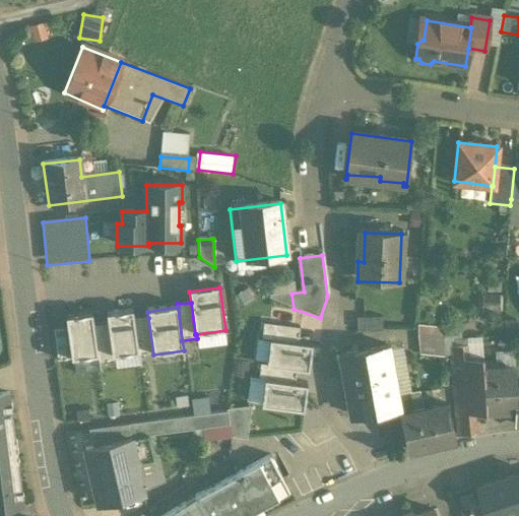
[(132,312),(107,315),(108,325),(113,357),(114,357),(138,353),(134,320),(132,312)]
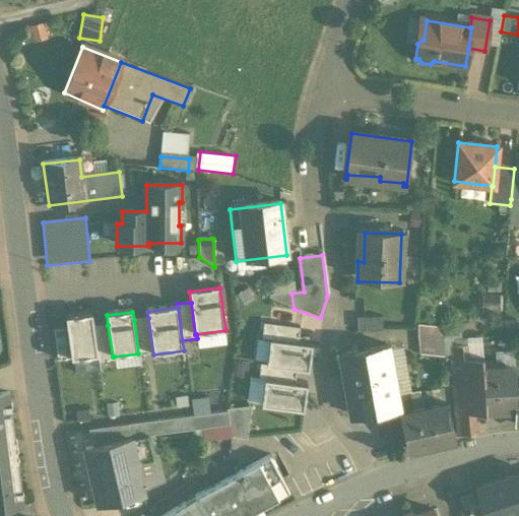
[(91,315),(66,318),(68,329),(72,360),(98,357),(93,327),(91,315)]
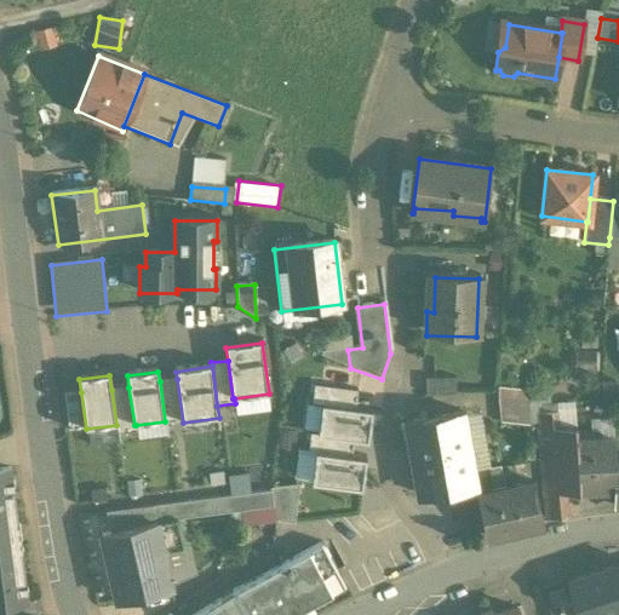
[(177,379),(160,381),(165,421),(166,425),(183,423),(177,379)]
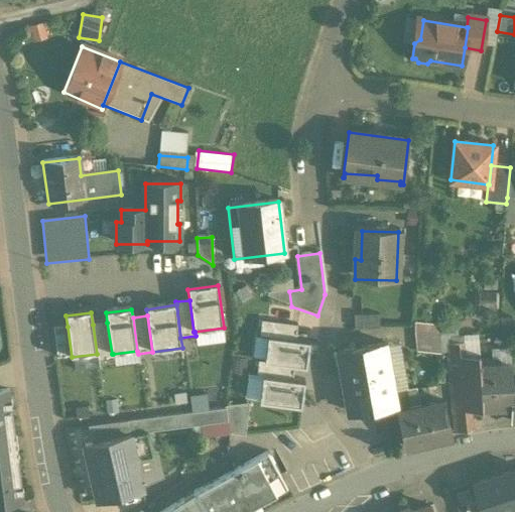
[(378,315),(356,316),(357,331),(379,330),(378,315)]
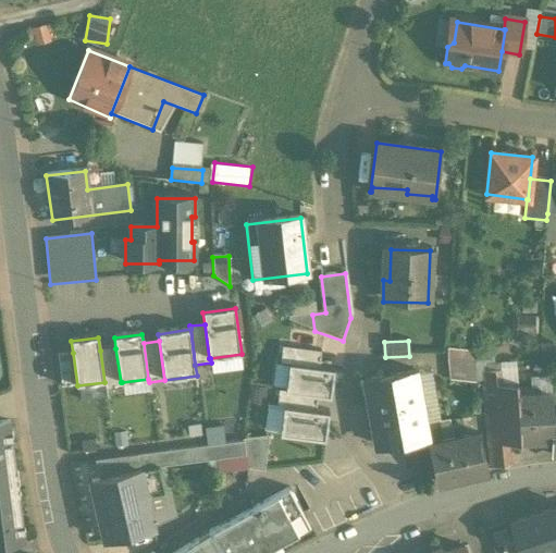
[(115,348),(100,351),(104,382),(106,390),(123,388),(122,382),(121,382),(115,348)]
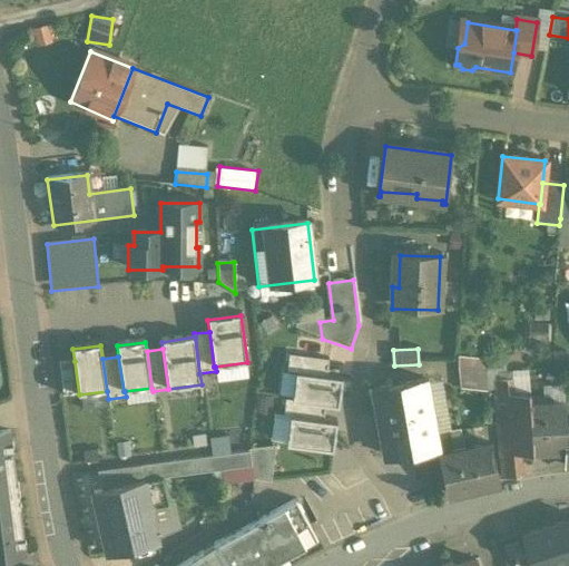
[(79,394),(75,361),(59,363),(64,398),(79,394)]
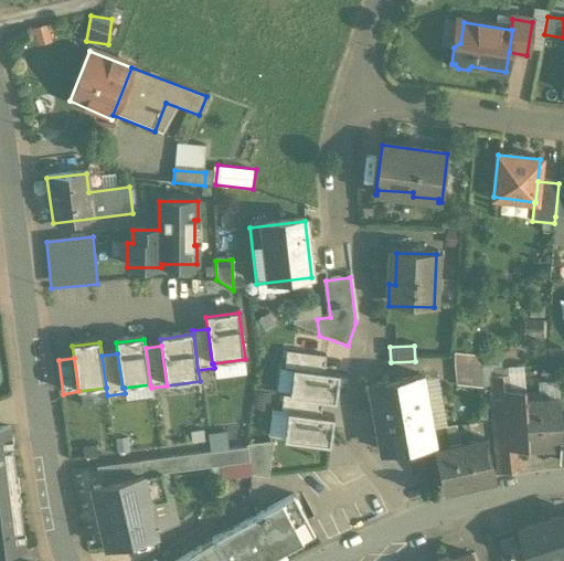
[(339,377),(294,371),(290,398),(336,404),(339,377)]
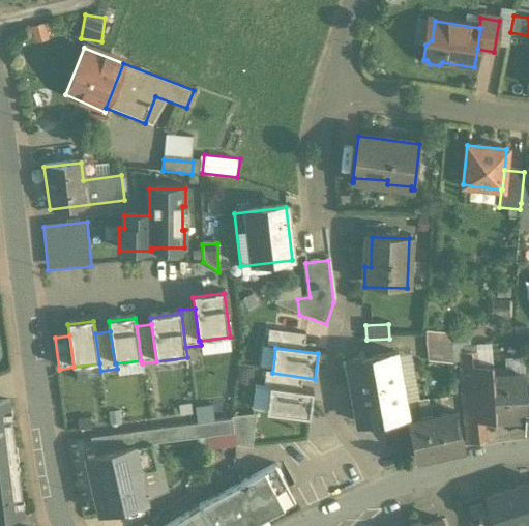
[(478,354),(460,356),(461,366),(469,446),(486,444),(485,420),(495,420),(492,372),(492,367),(478,367),(478,354)]
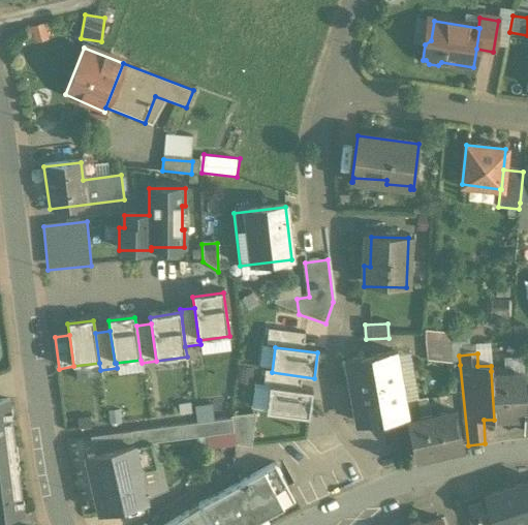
[(395,354),(346,363),(358,426),(406,418),(395,354)]
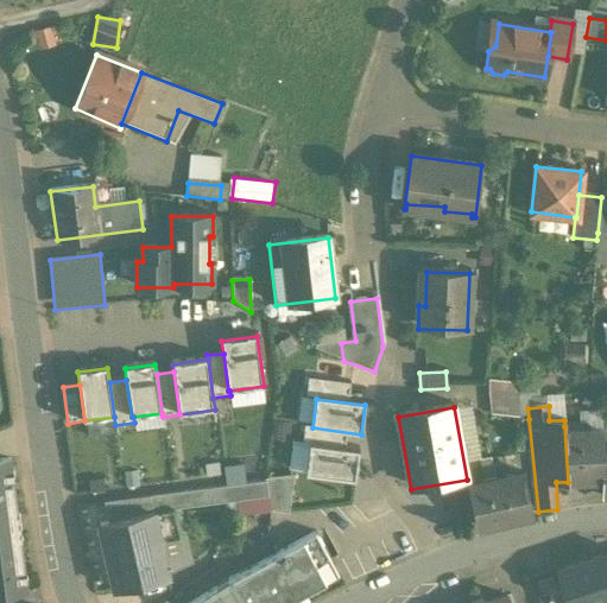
[(528,408),(518,410),(520,420),(529,419),(528,408)]
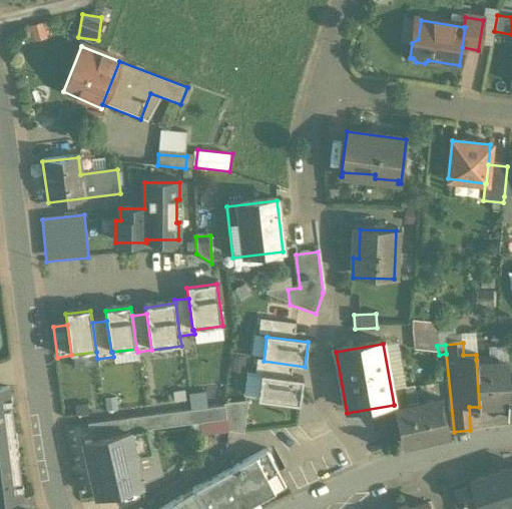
[(508,364),(492,364),(492,359),(476,360),(479,407),(509,407),(508,386),(509,386),(508,364)]
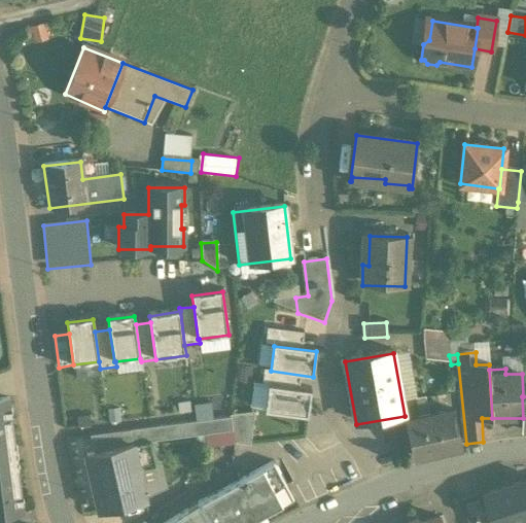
[(311,391),(270,386),(266,411),(308,416),(311,391)]
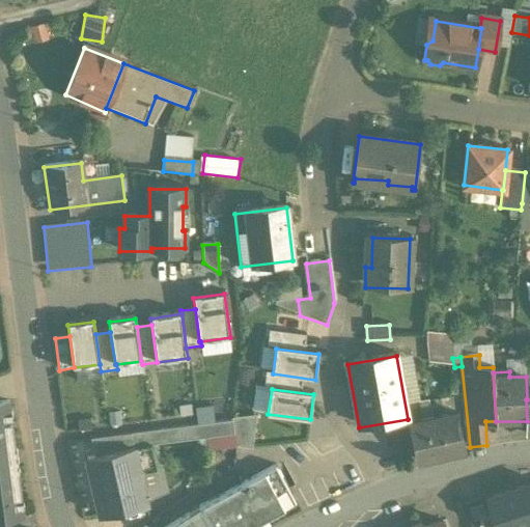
[(7,405),(0,405),(0,521),(22,518),(7,405)]
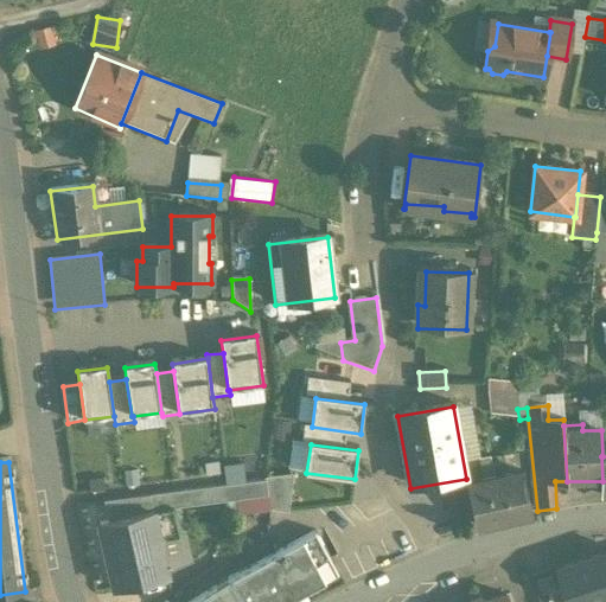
[(483,462),(466,465),(470,482),(467,482),(469,488),(486,484),(483,462)]
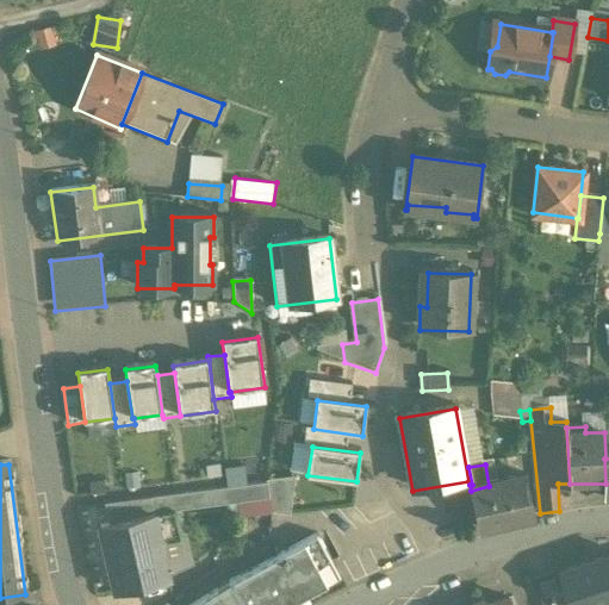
[(293,479),(267,482),(268,499),(271,515),(289,517),(291,503),(293,479)]
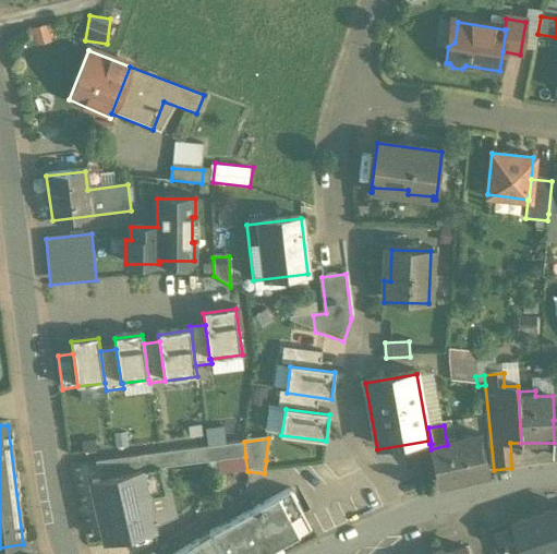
[(482,438),(447,445),(431,449),(439,488),(491,477),(482,438)]
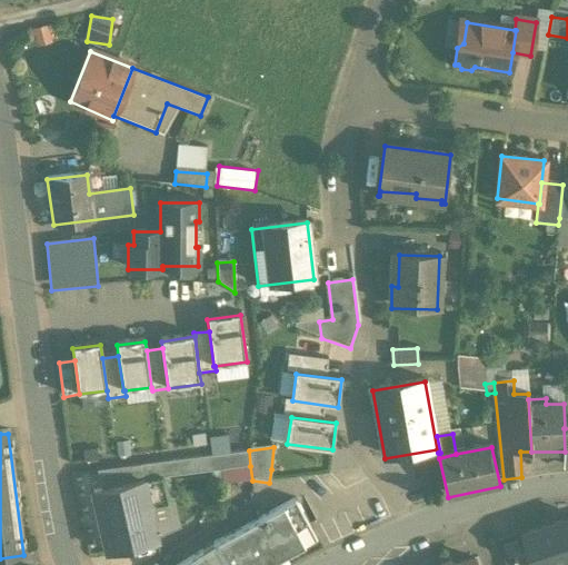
[(249,450),(108,471),(97,473),(102,492),(142,482),(149,507),(167,504),(162,479),(250,466),(249,450)]
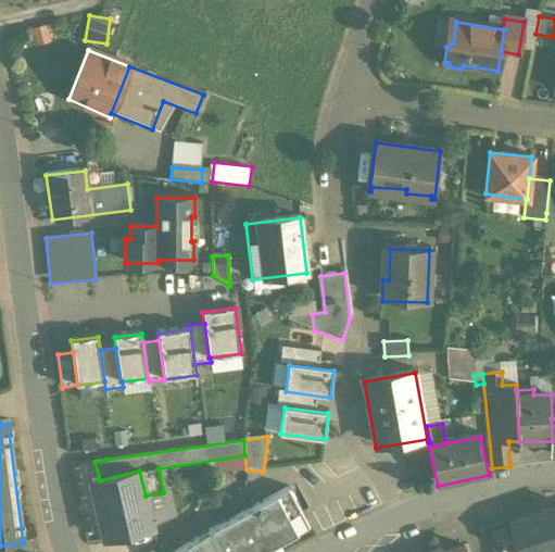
[(100,480),(91,483),(104,540),(153,528),(146,496),(139,471),(100,480)]
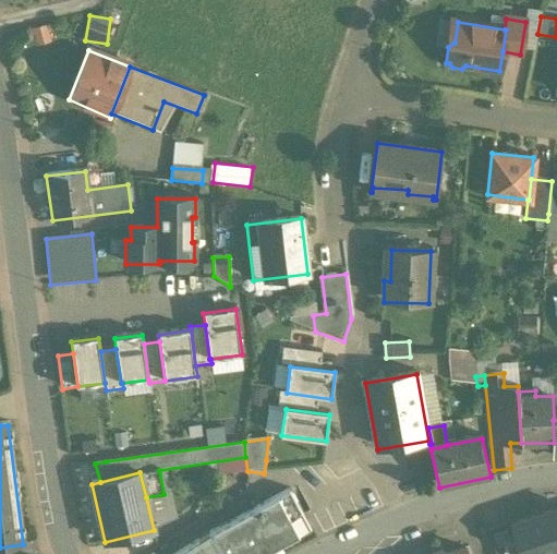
[(209,533),(178,553),(265,553),(310,529),(289,491),(209,533)]
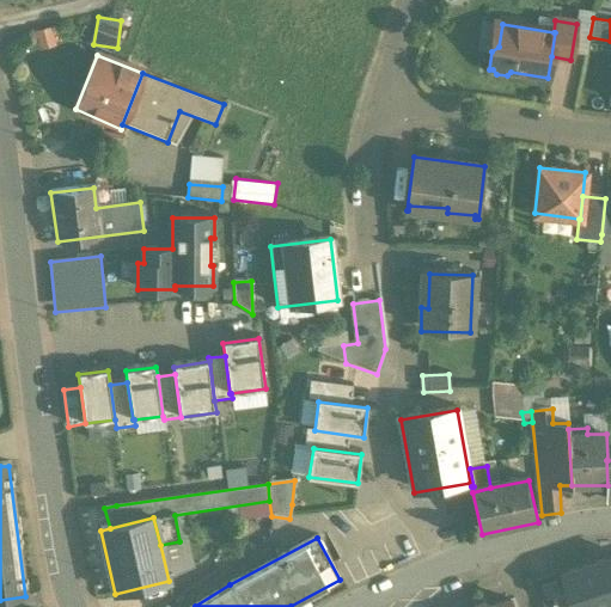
[(610,557),(561,575),(558,575),(569,606),(599,606),(610,602),(610,557)]
